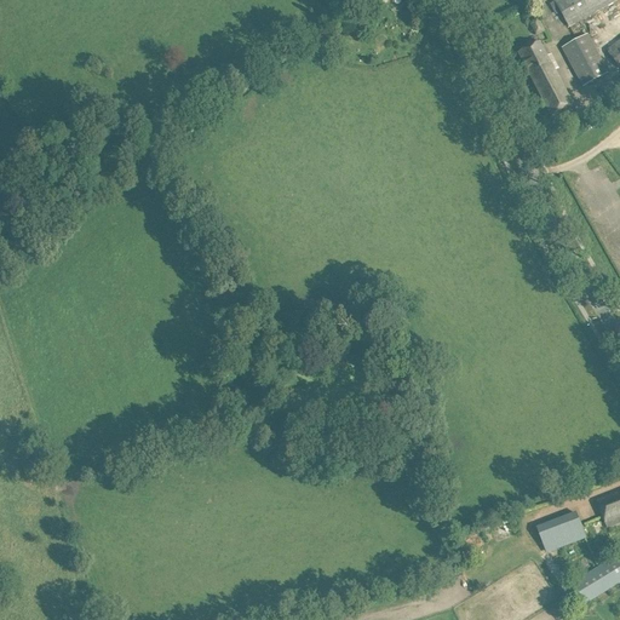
[(557,0),(555,1),(569,27),(615,0),(557,0)]
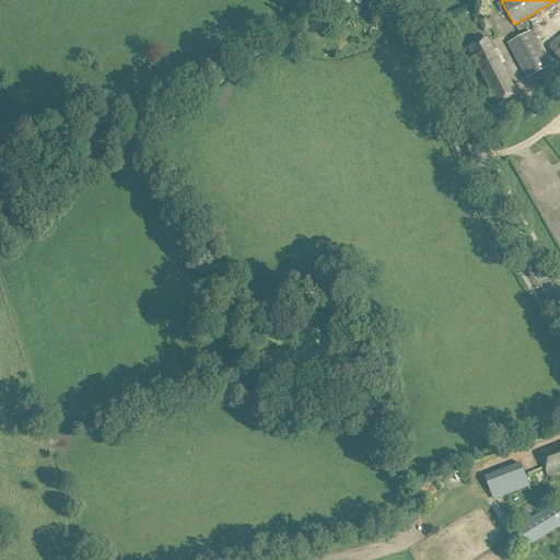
[(521,70),(526,79),(550,66),(545,57),(532,31),(508,43),(521,70)]
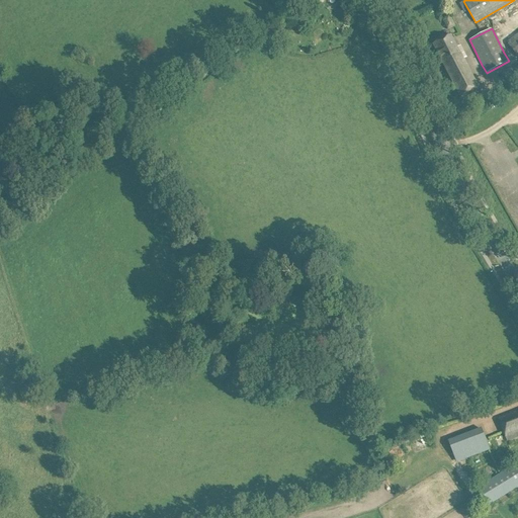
[(517,32),(507,41),(517,56),(517,32)]
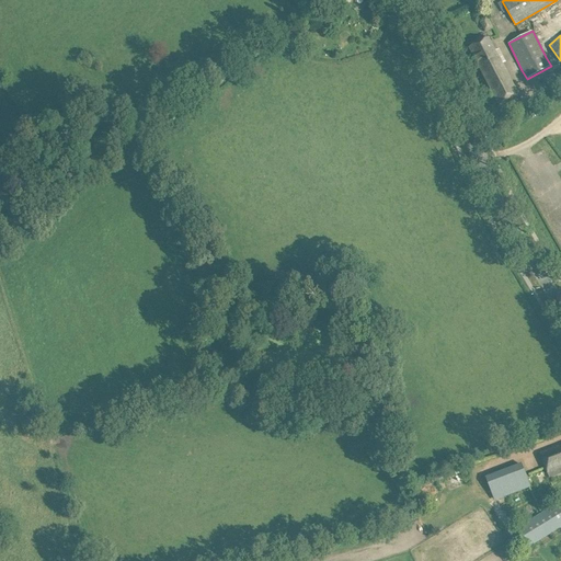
[(469,48),(499,105),(518,95),(489,38),(469,48)]
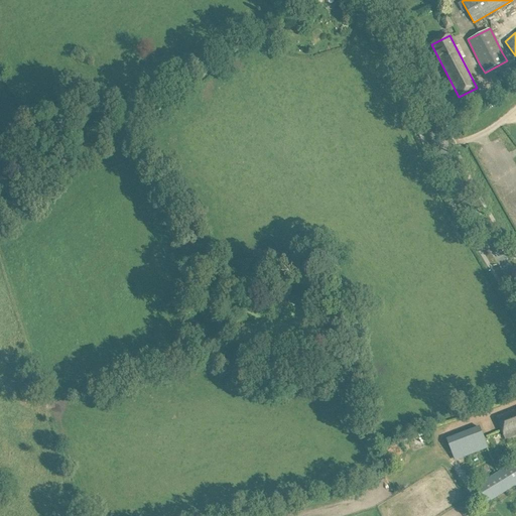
[(515,409),(497,417),(505,435),(506,439),(515,435),(515,409)]
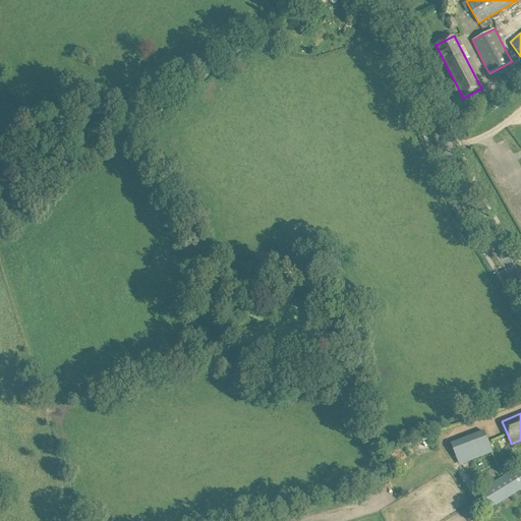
[(457,443),(452,445),(460,464),(493,452),(484,430),(460,440),(457,443)]
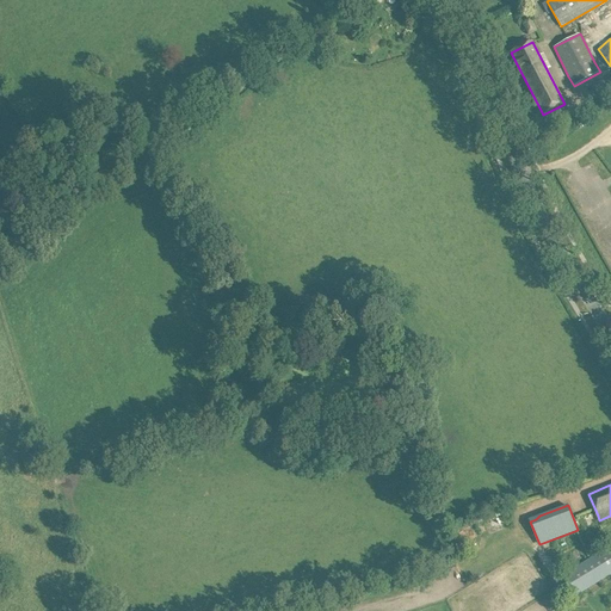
[(610,544),(610,545),(562,575),(575,597),(610,574),(610,544)]
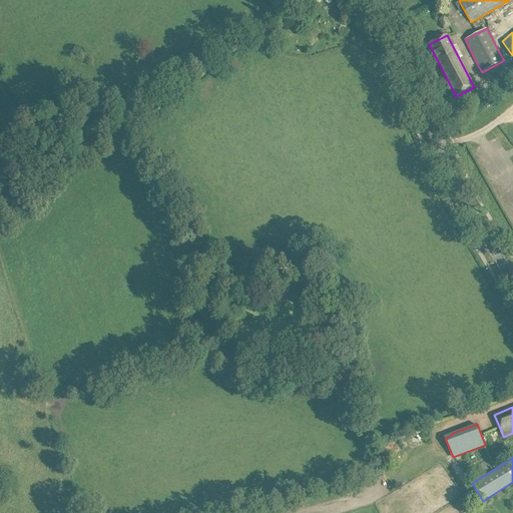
[(380,465),(382,472),(390,470),(388,463),(380,465)]
